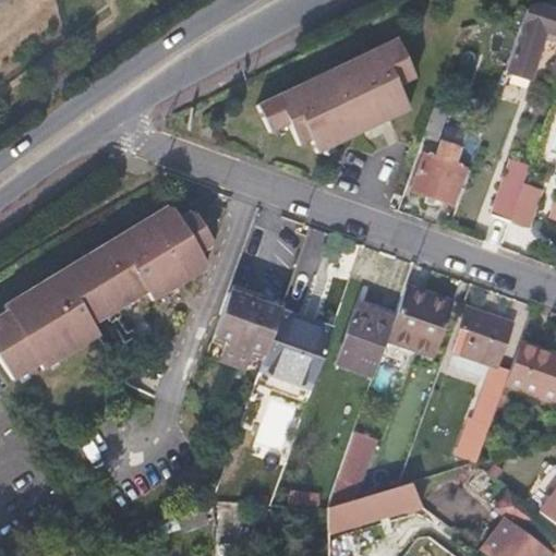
[(555,10),(542,4),(529,9),(515,48),(540,56),(547,35),(555,37),(555,10)]
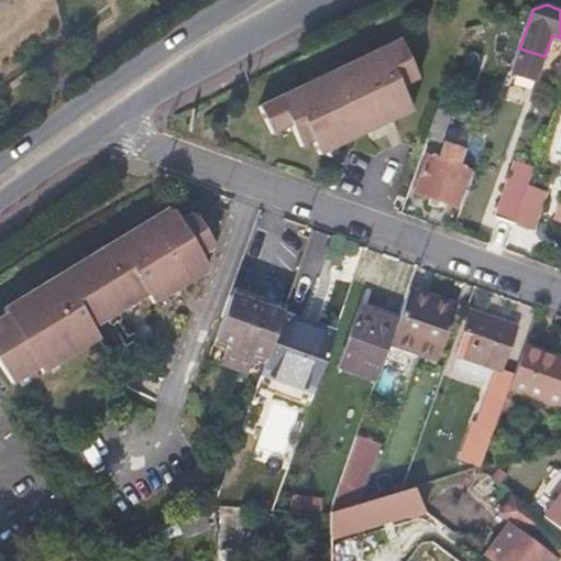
[(413,111),(402,87),(420,78),(403,41),(261,106),(274,134),(292,127),(301,146),(312,141),(320,154),(413,111)]
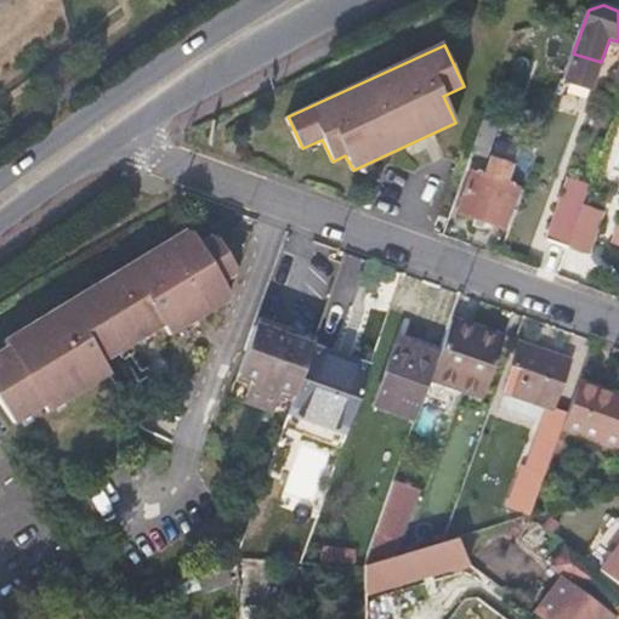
[(487,155),(503,113),(487,107),(471,152),(487,155)]
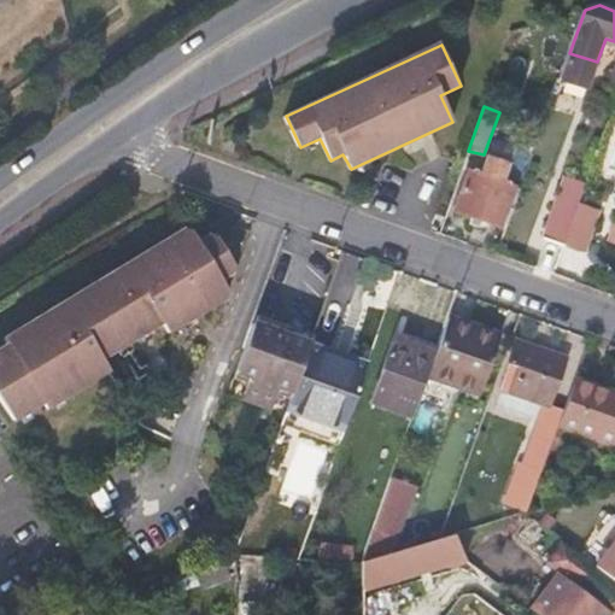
[(507,210),(513,211),(521,188),(502,182),(509,164),(492,158),(486,177),(472,171),(458,210),(470,215),(482,218),(501,226),(507,210)]
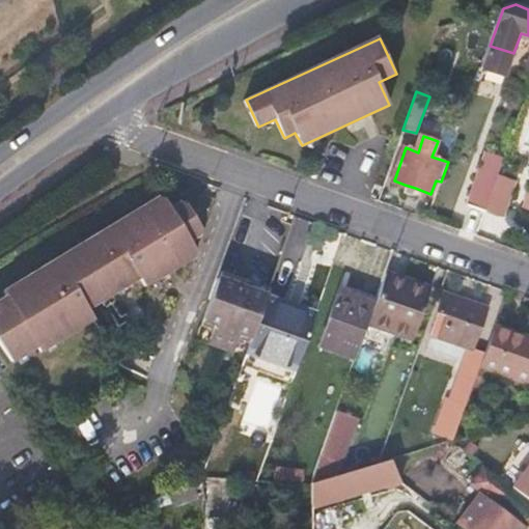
[(488,211),(500,173),(506,157),(486,150),(468,203),(488,211)]
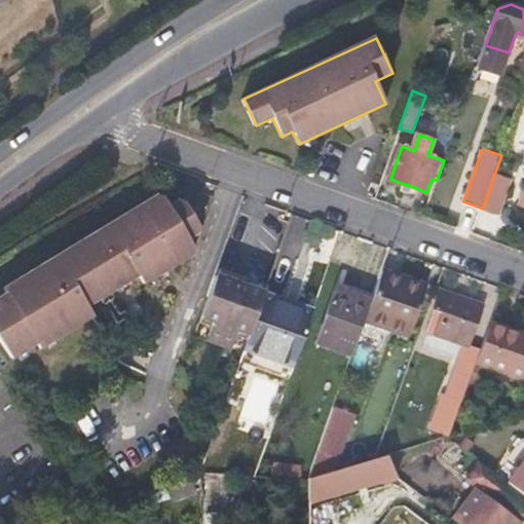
[(496,213),(509,177),(495,172),(483,209),(496,213)]
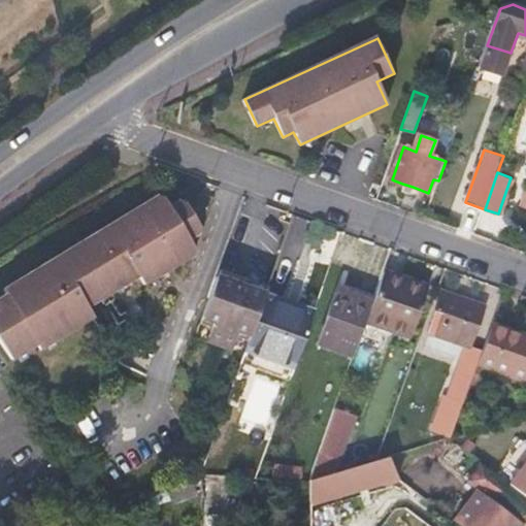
[(400,190),(409,194),(413,187),(402,184),(400,190)]
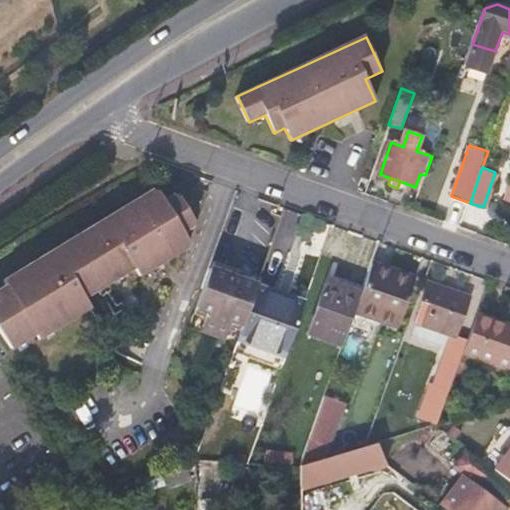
[(162,201),(154,188),(91,228),(124,275),(135,269),(141,278),(189,247),(182,233),(191,228),(192,220),(176,197),(170,196),(162,201)]
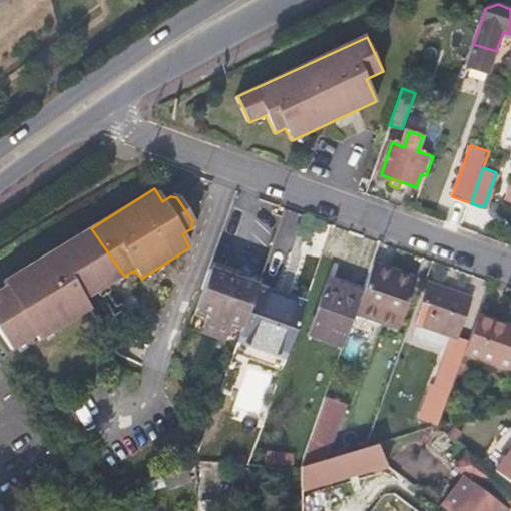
[(86,301),(124,276),(91,228),(49,254),(89,312),(91,310),(86,301)]
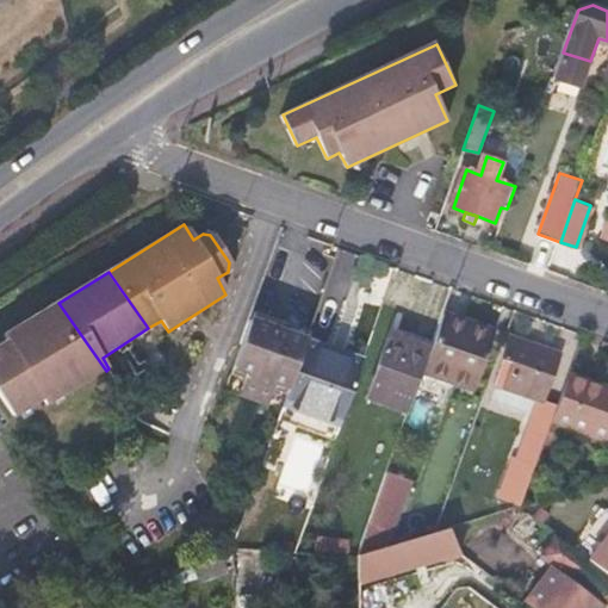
[(42,401),(47,407),(106,371),(59,303),(6,336),(8,341),(0,345),(0,397),(14,419),(42,401)]
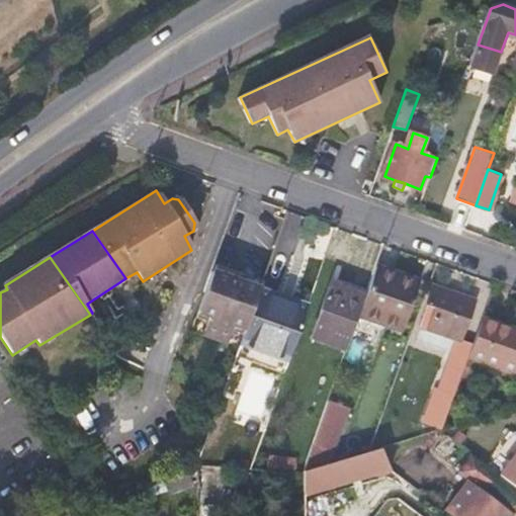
[(403,329),(420,281),(376,265),(367,290),(359,314),(403,329)]
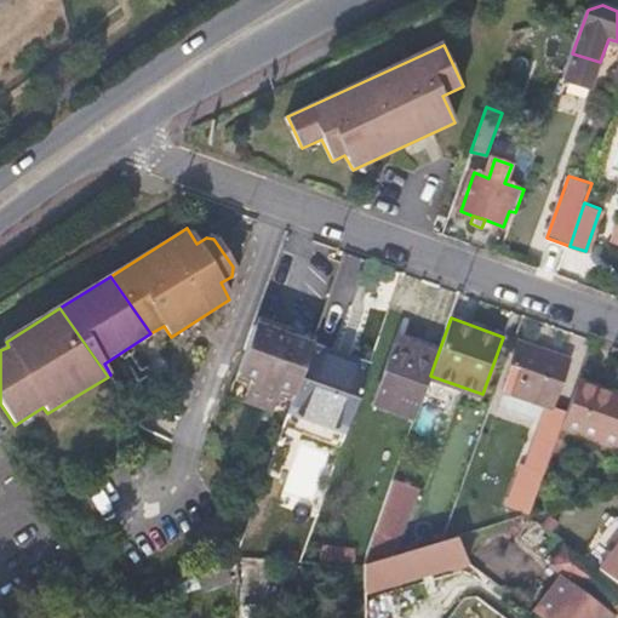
[(281,388),(296,394),(313,347),(255,325),(238,373),(255,379),(249,395),(275,406),(281,388)]
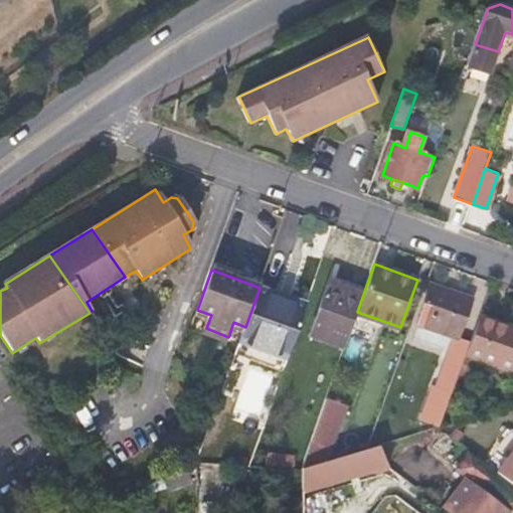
[(454,338),(442,371),(457,376),(465,355),(469,343),(458,338),(472,300),(446,290),(448,283),(437,279),(434,286),(432,285),(417,324),(454,338)]
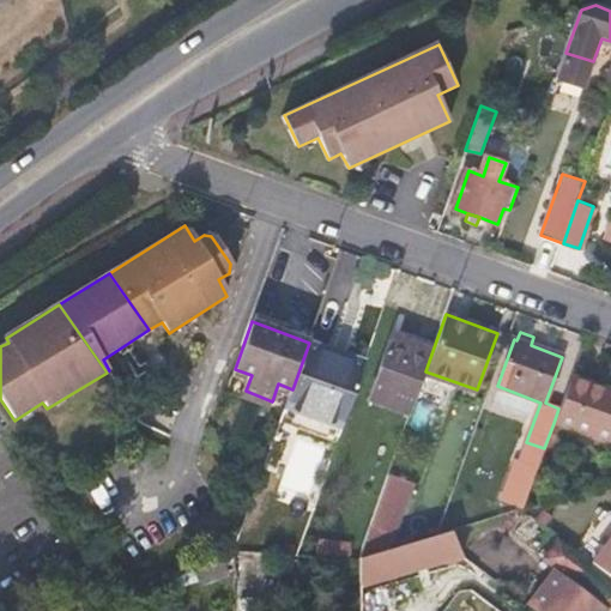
[(410,417),(425,371),(435,344),(412,334),(409,343),(389,337),(367,401),(410,417)]
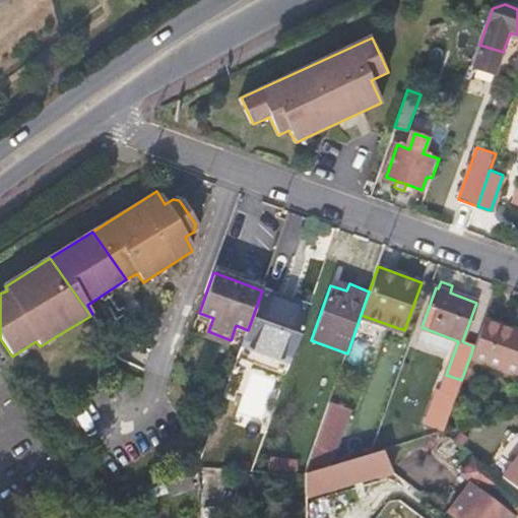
[(282,379),(308,308),(262,290),(248,330),(233,373),(239,375),(244,364),(282,379)]
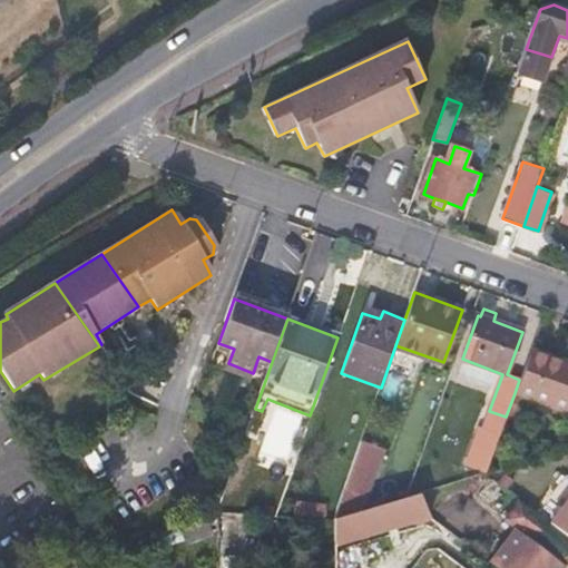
[(566,411),(567,407),(567,364),(530,351),(519,380),(515,393),(566,411)]
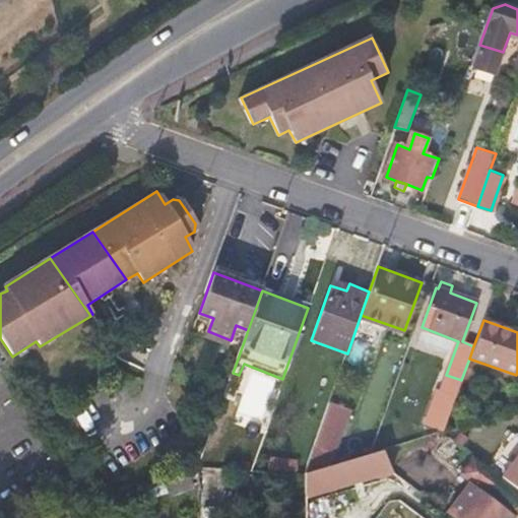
[(517,490),(503,478),(448,436),(446,438),(444,437),(441,440),(444,442),(438,449),(457,464),(460,461),(463,464),(457,470),(472,482),(448,515),(451,517),(517,517),(517,490)]
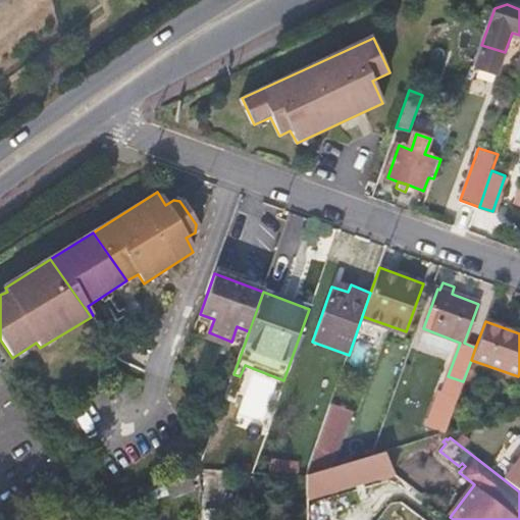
[(307,497),(391,472),(385,451),(371,455),(307,475),(307,497)]
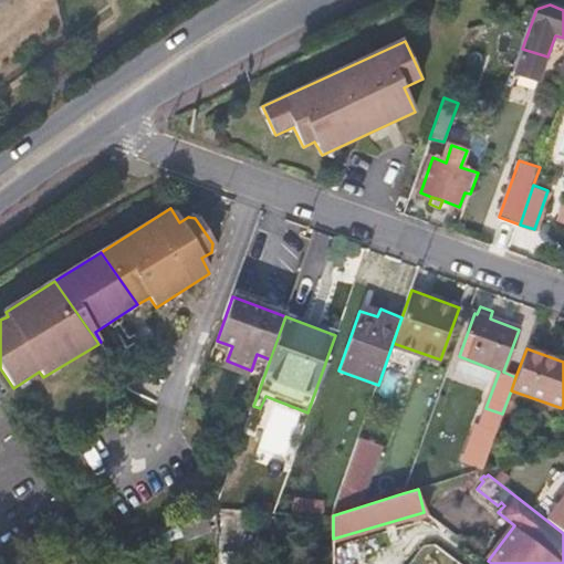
[(563,500),(547,521),(563,533),(563,500)]
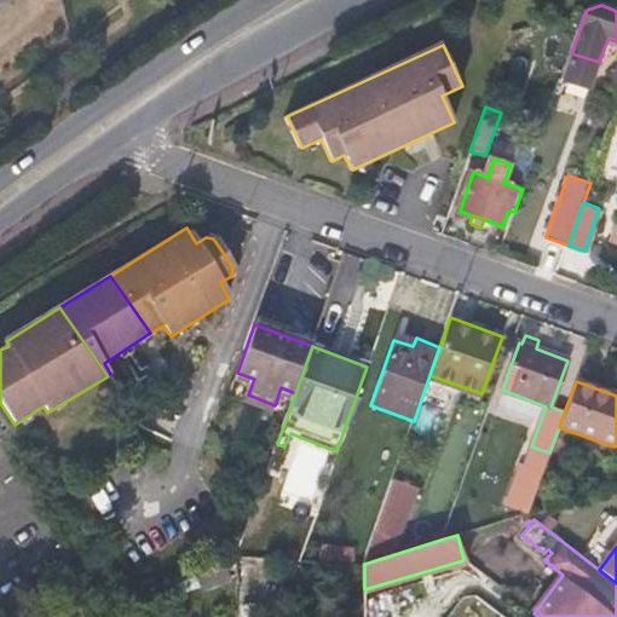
[(260,616),(260,560),(236,560),(237,616),(260,616)]
